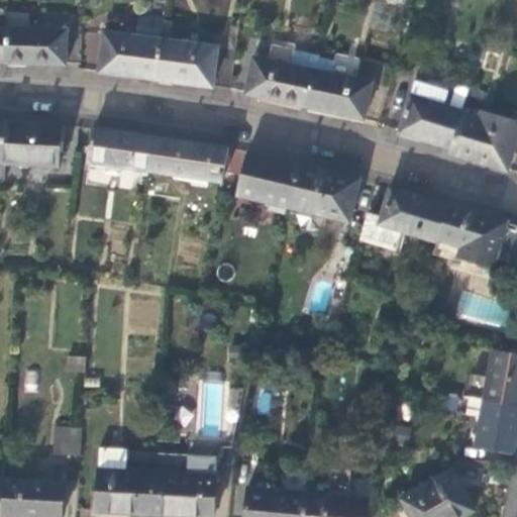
[(9,14),(9,28),(31,29),(31,15),(9,14)]
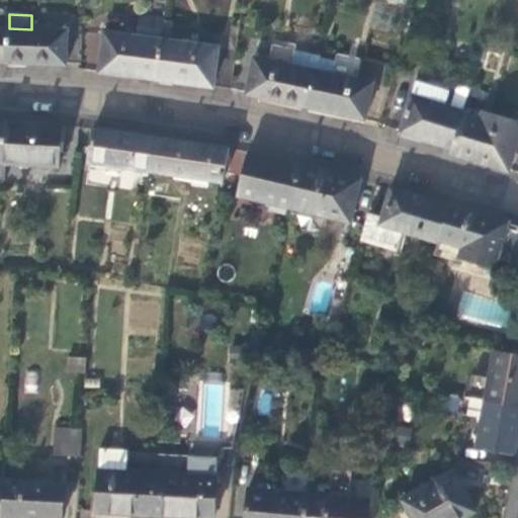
[(163,32),(165,18),(141,15),(139,29),(163,32)]
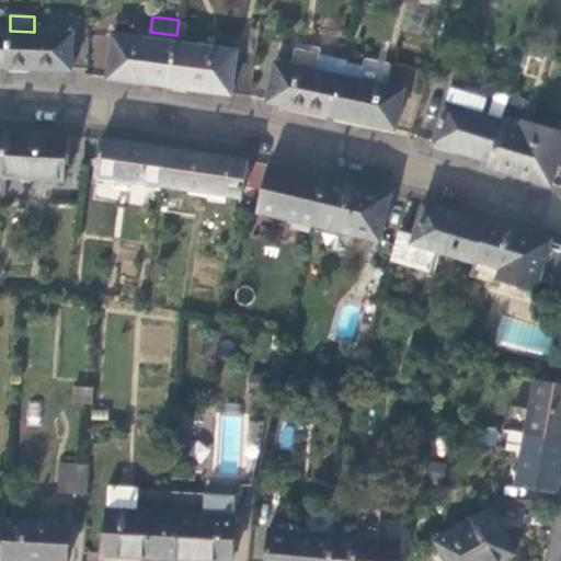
[(0,68),(8,68),(10,31),(0,30),(0,68)]
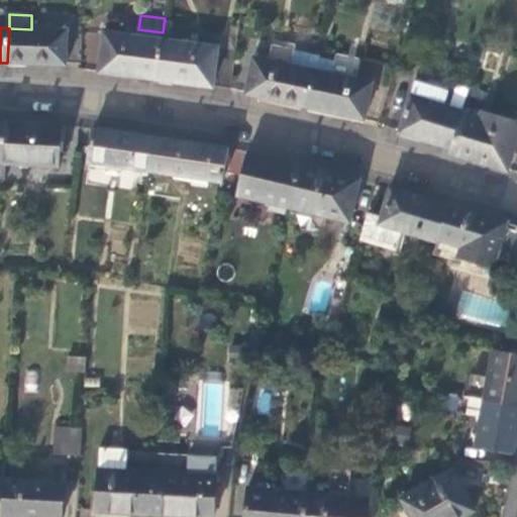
[(31,29),(9,28),(7,63),(36,65),(66,66),(67,30),(31,29)]
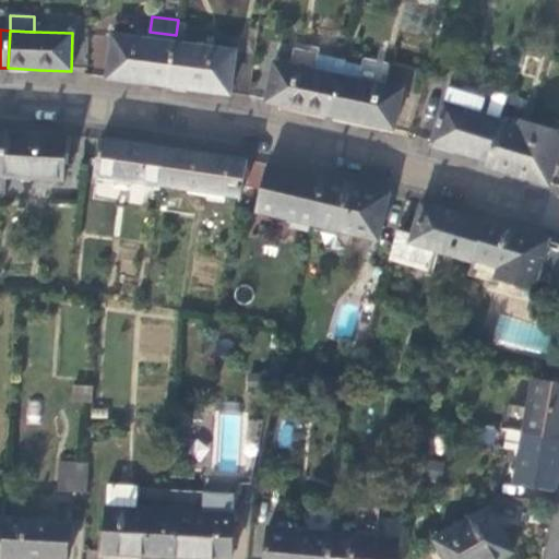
[(140,80),(170,84),(175,42),(116,34),(110,75),(140,80)]
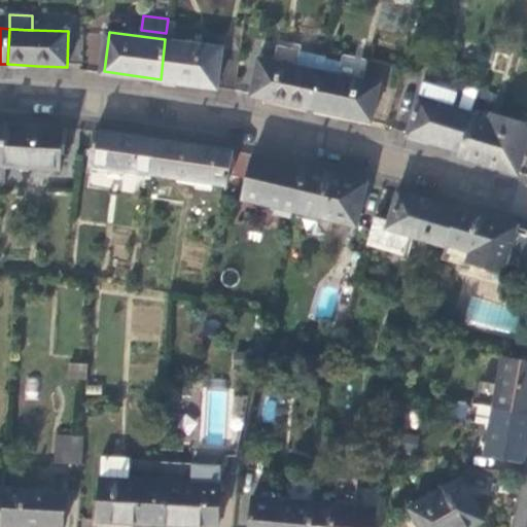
[(222,47),(165,39),(161,79),(190,83),(217,86),(222,47)]
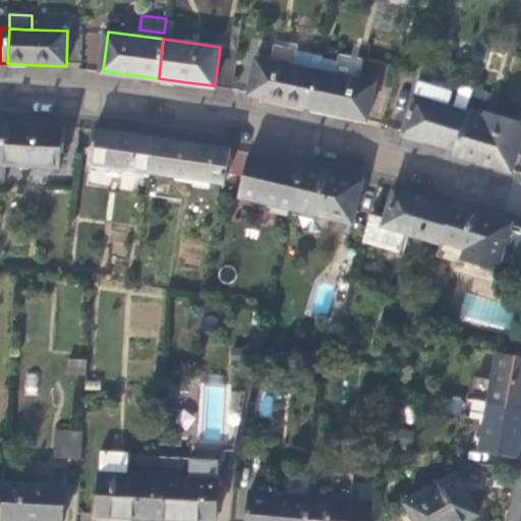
[(272,41),(268,58),(293,63),(296,49),(297,47),(272,41)]
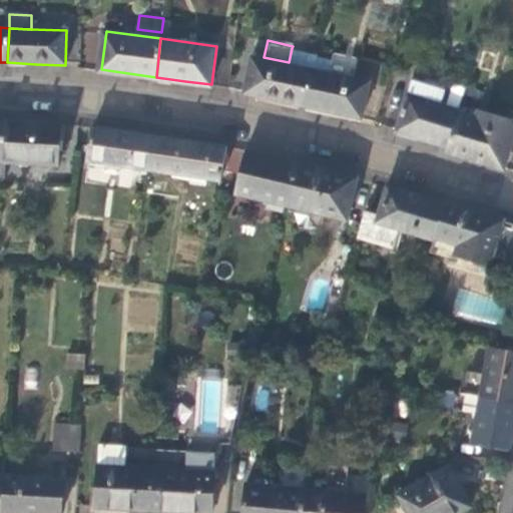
[(272,97),(303,103),(310,68),(313,53),(292,48),(289,62),(264,57),(250,54),(243,91),(272,97)]
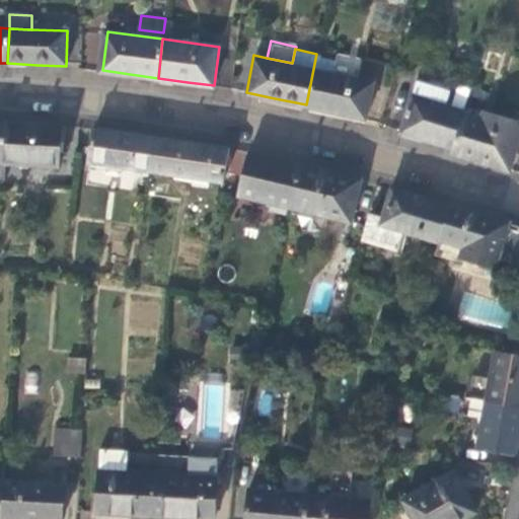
[(335,73),(313,69),(306,104),(335,112),(366,119),(373,82),(359,78),(362,64),(338,59),(335,73)]
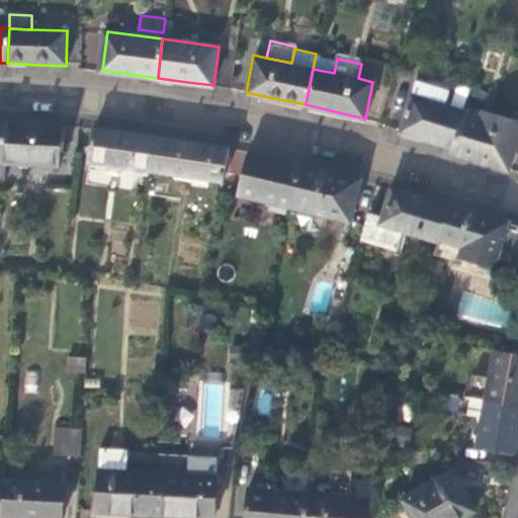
[(425,137),(453,145),(464,110),(454,107),(441,103),(445,89),(419,81),(403,130),(425,137)]
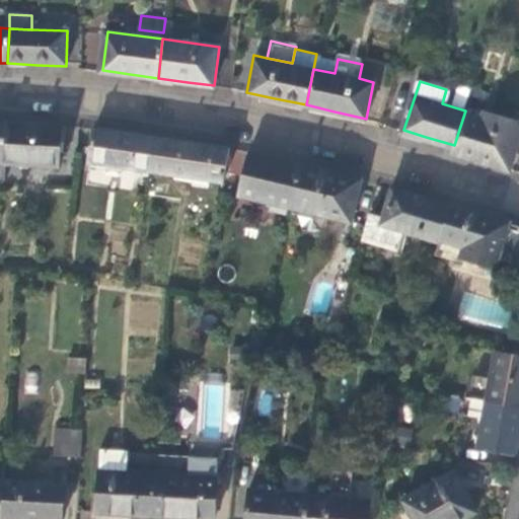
[(461,86),(455,107),(465,110),(466,106),(472,89),(461,86)]
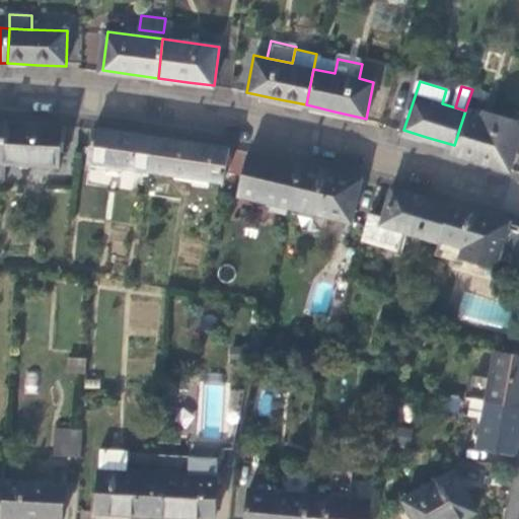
[(518,140),(518,122),(466,106),(465,110),(454,145),(452,151),(477,158),(511,168),(518,140)]
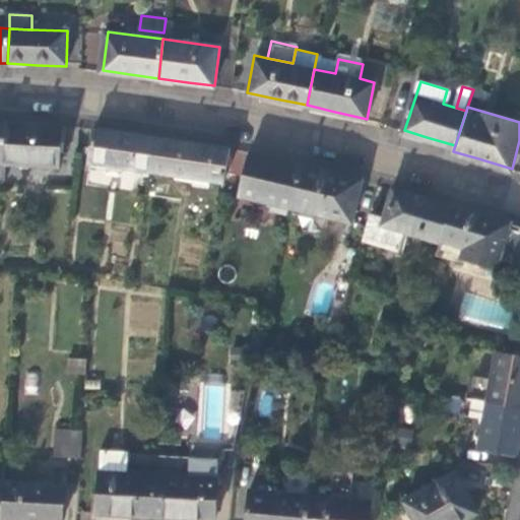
[(61,166),(64,124),(37,122),(5,119),(3,161),(61,166)]
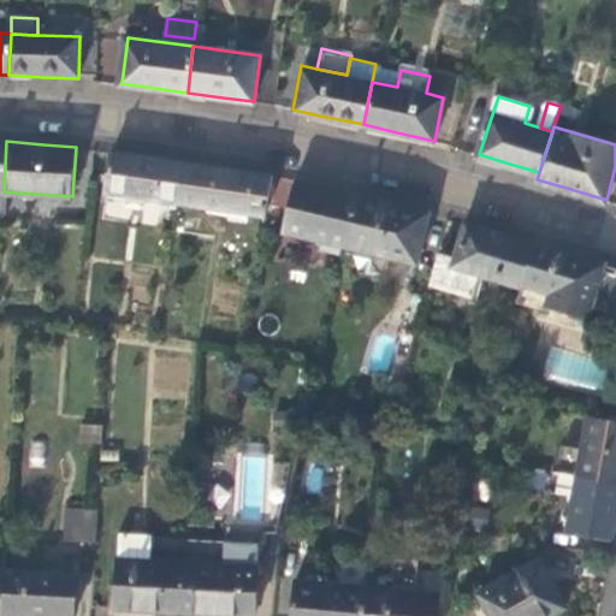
[(106,195),(177,205),(183,160),(144,155),(113,150),(106,195)]
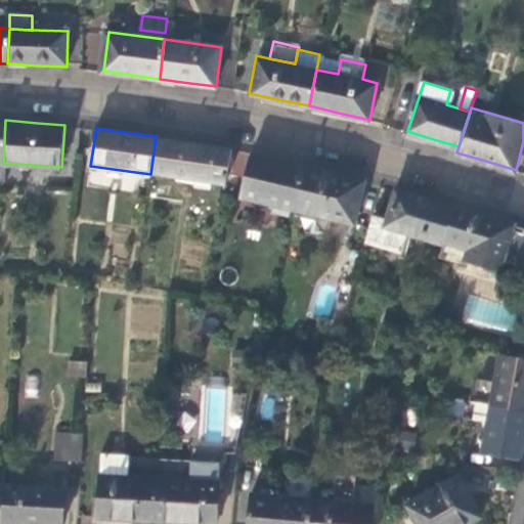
[(150,174),(224,185),(231,148),(190,142),(156,136),(150,174)]
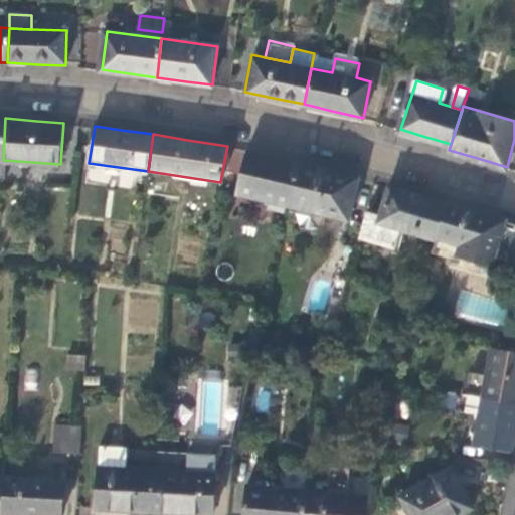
[(236,194),(290,207),(300,164),(273,157),(246,151),(236,194)]
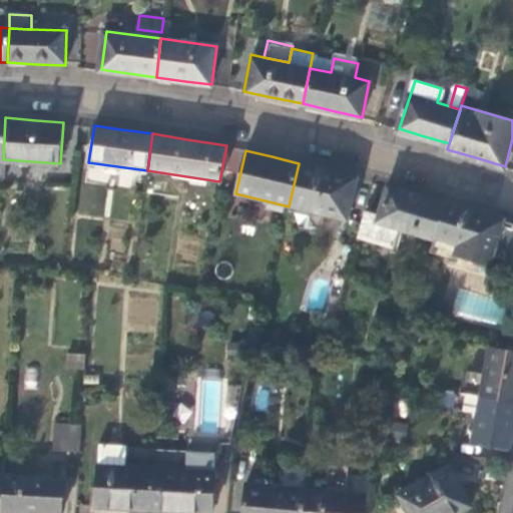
[(345,219),(355,176),(326,169),(299,163),(289,206),(345,219)]
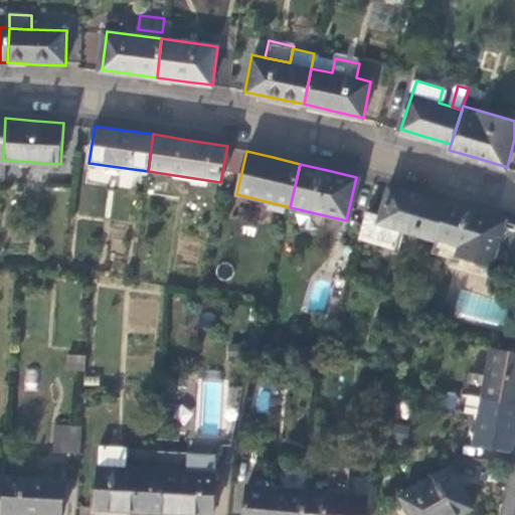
[(379,214),(367,211),(359,238),(395,248),(400,229),(436,239),(445,202),(414,193),(387,186),(379,214)]
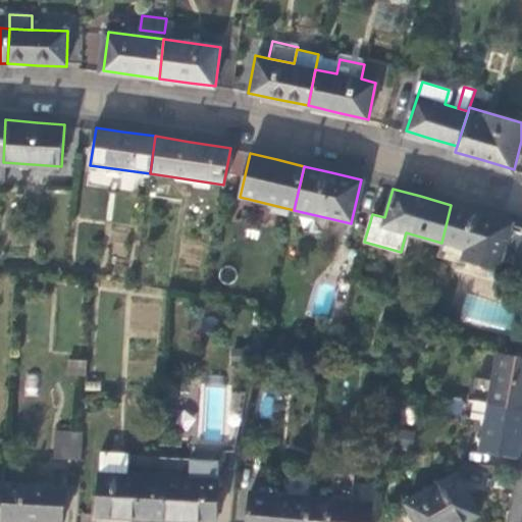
[(498,261),(521,267),(521,225),(479,213),(451,205),(441,243),(437,256),(472,266),(474,261),(496,267),(498,261)]
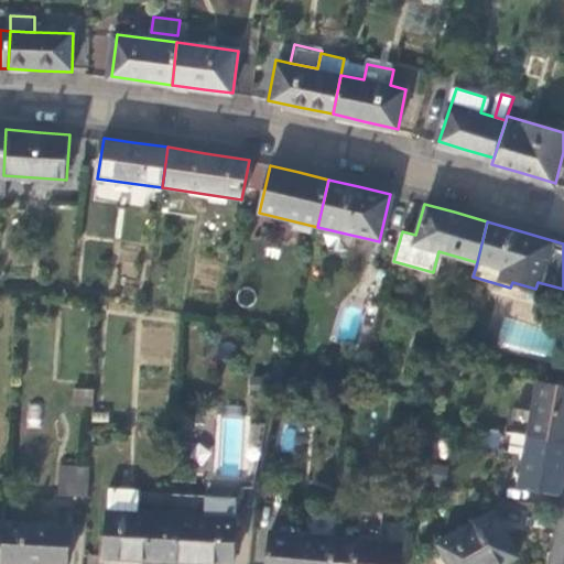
[(563,387),(535,382),(527,435),(563,443),(563,387)]
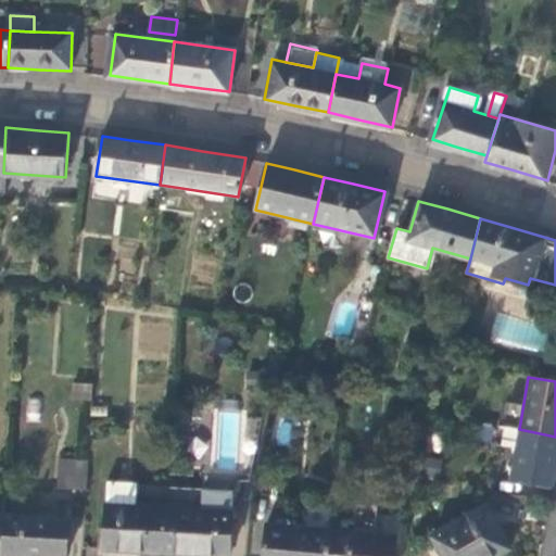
[(512,477),(553,484),(555,460),(555,437),(519,429),(512,477)]
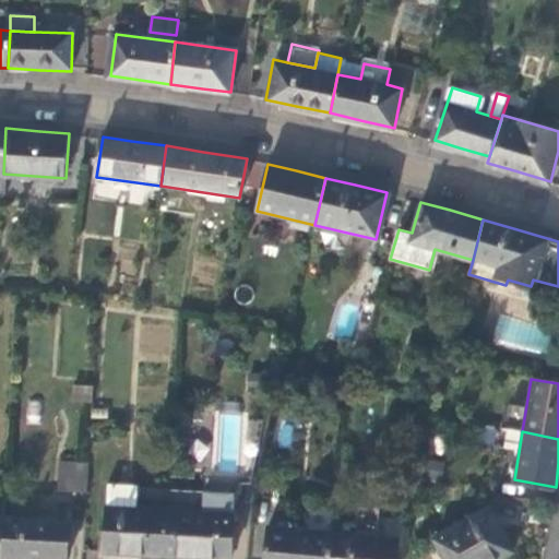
[(59,490),(88,491),(90,463),(61,462),(59,490)]
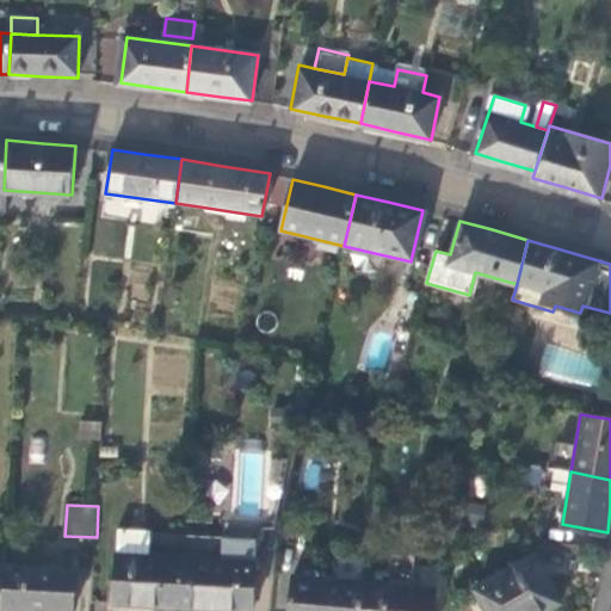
[(149,606),(183,608),(185,559),(149,557),(152,536),(152,531),(119,530),(115,604),(149,606)]
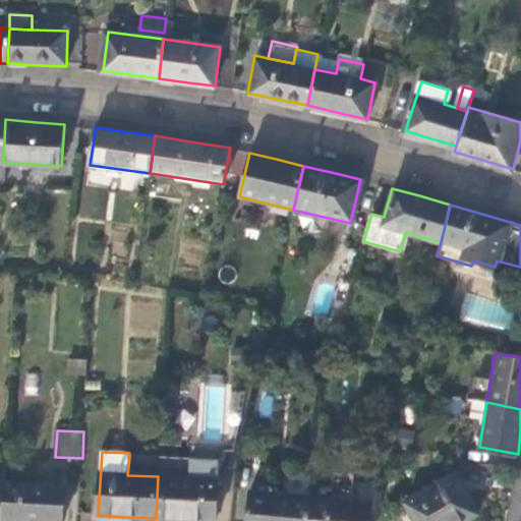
[(159,459),(129,457),(127,475),(158,476),(159,459)]
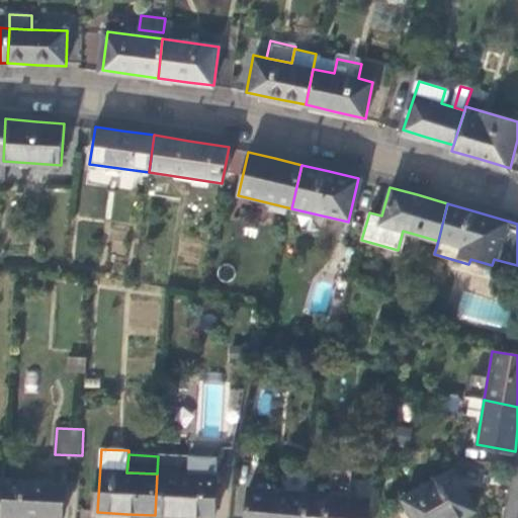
[(207,517),(213,517),(219,457),(190,455),(189,476),(157,473),(155,515),(184,517),(207,517)]
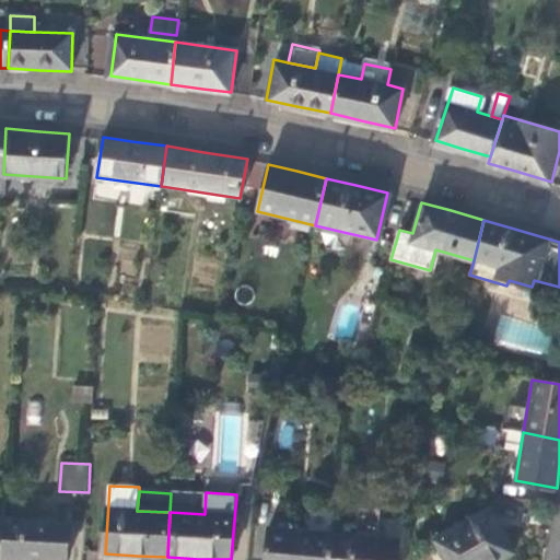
[(491,509),(436,540),(446,559),(494,559),(514,549),(491,509)]
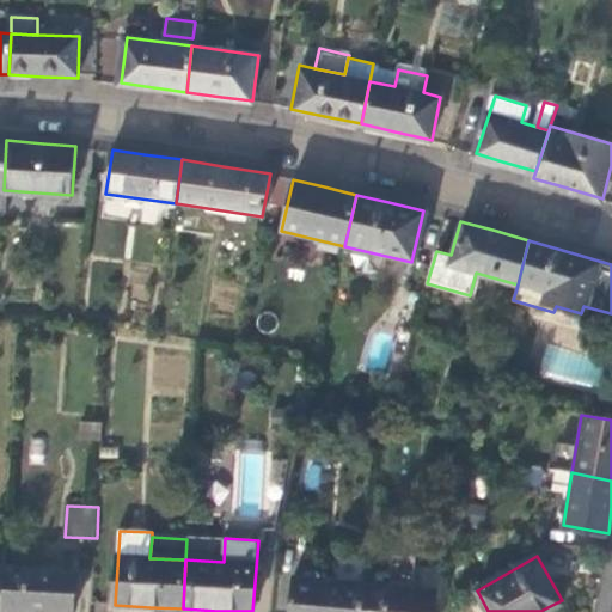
[(72,611),(75,569),(5,565),(1,609),(35,611),(48,611),(72,611)]
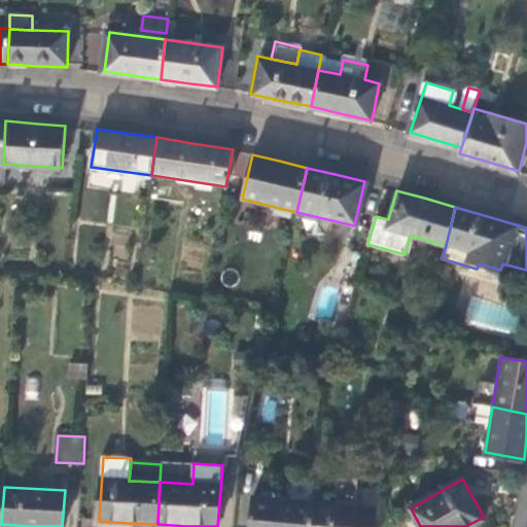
[(312,526),(315,502),(252,497),(249,526),(312,526)]
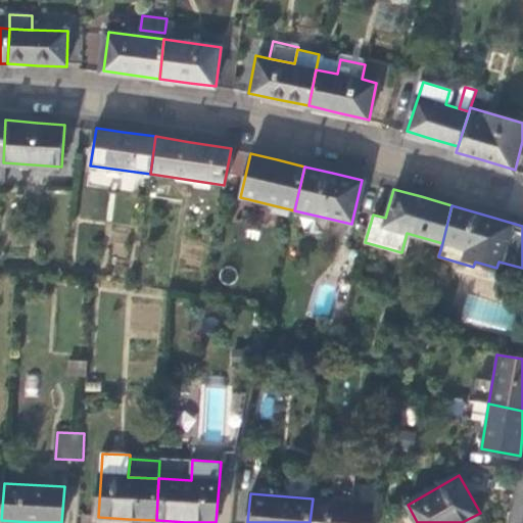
[(370,522),(372,504),(313,498),(310,522),(370,522)]
